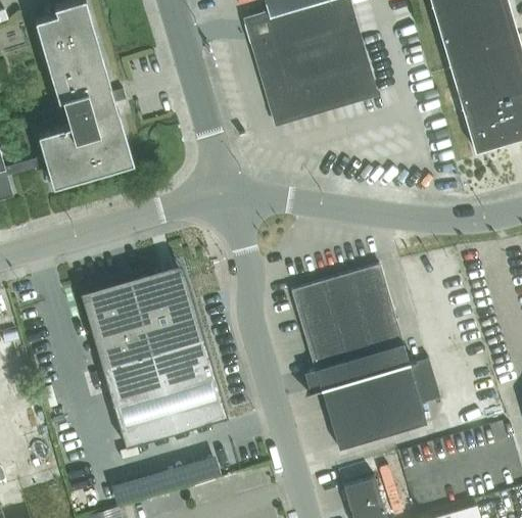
[(39,160),(5,170),(7,178),(47,167),(53,188),(133,165),(115,105),(126,102),(123,92),(112,95),(85,1),(85,0),(84,0),(53,9),(55,16),(35,22),(58,102),(61,101),(69,127),(38,137),(44,158),(39,160)]
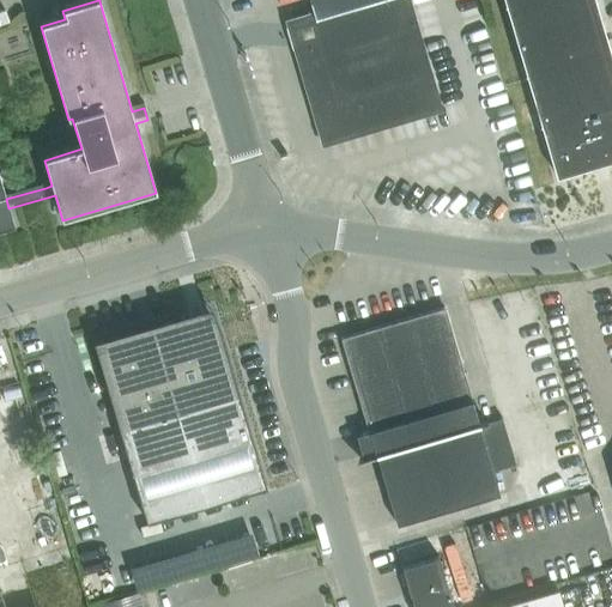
[(308,0),(315,23),(322,44),(300,52),(326,144),(441,110),(442,110),(408,0),(308,0)]
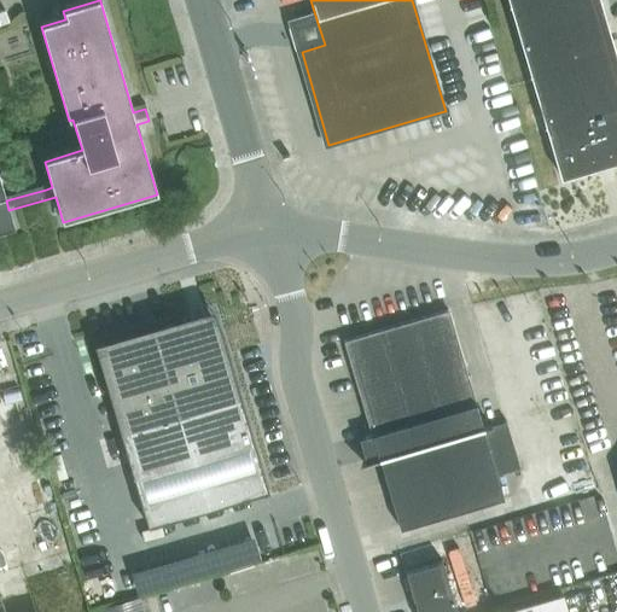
[(616,0),(507,0),(533,86),(551,147),(562,182),(616,164),(616,64),(598,0),(616,0)]
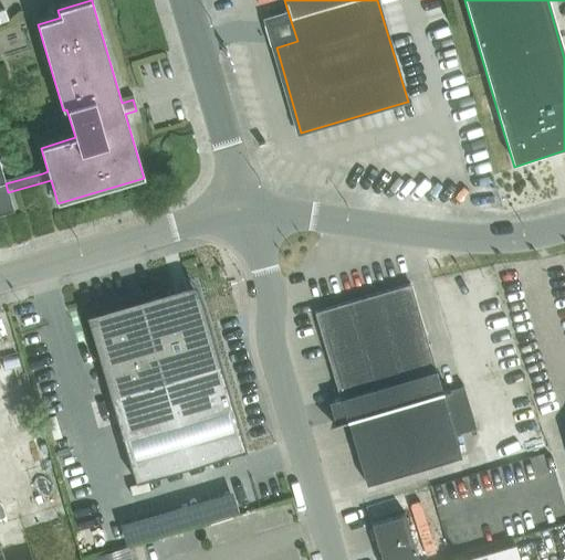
[(0,220),(16,215),(6,183),(6,185),(0,166),(0,220)]
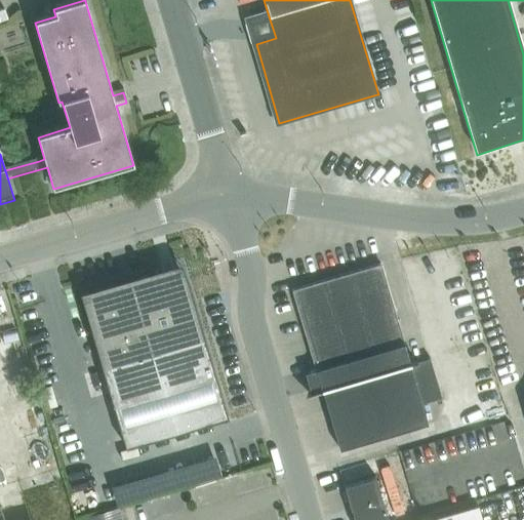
[(322,394),(339,453),(428,427),(422,407),(442,402),(430,362),(410,367),(381,268),(292,294),(316,373),(311,374),(316,395),(322,394)]
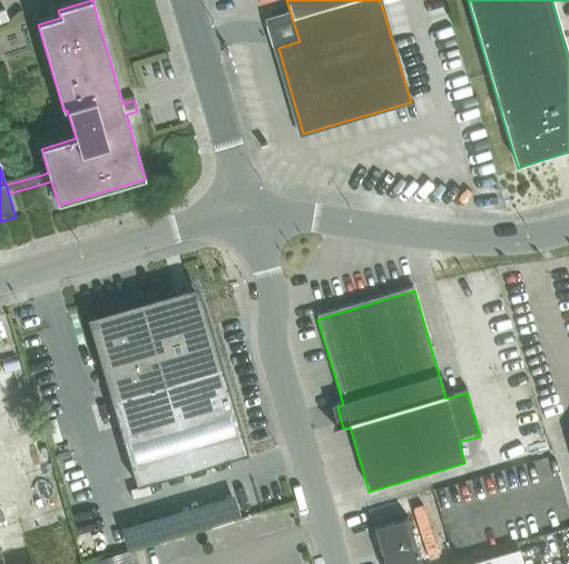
[(188,292),(175,295),(177,302),(164,305),(162,299),(87,322),(137,488),(247,456),(205,310),(199,313),(194,296),(190,297),(188,292)]
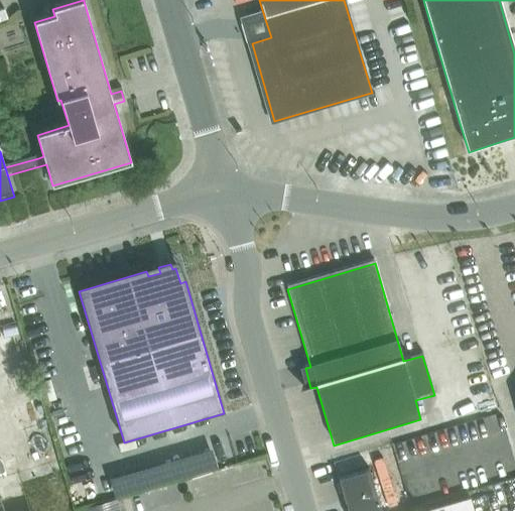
[(380,510),(369,472),(338,481),(347,510),(380,510)]
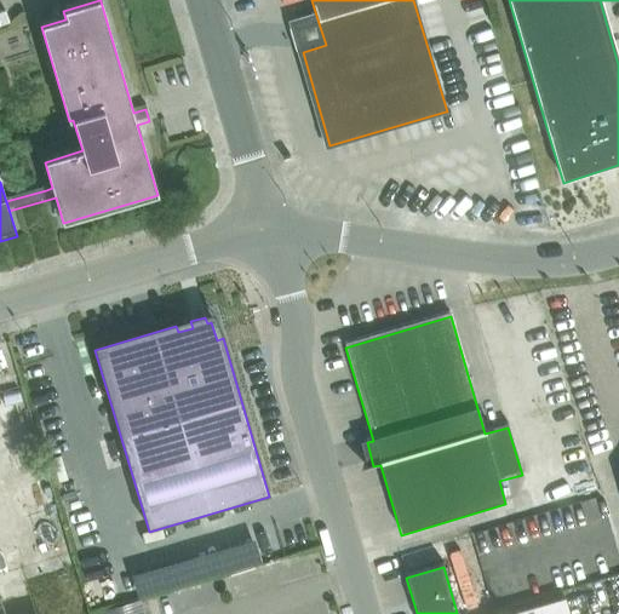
[(150,613),(144,600),(110,613),(150,613)]
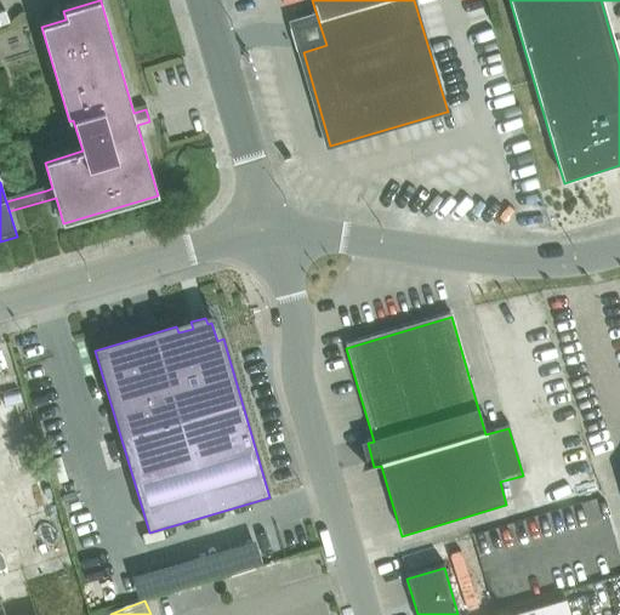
[(569,614),(566,603),(525,614),(569,614)]
